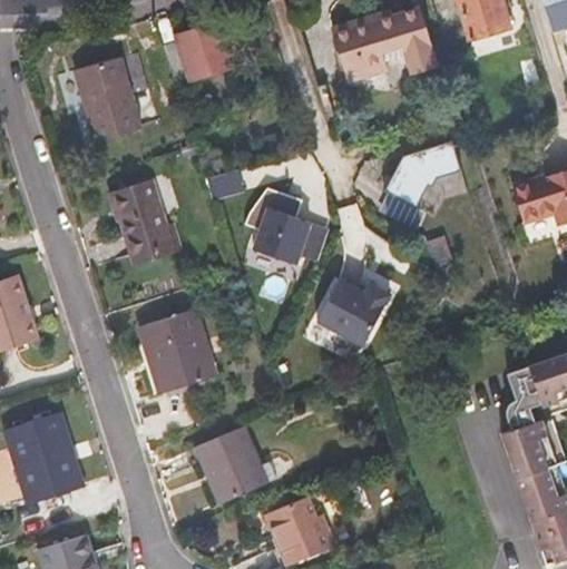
[(458,0),(471,39),(510,27),(501,0),(458,0)]
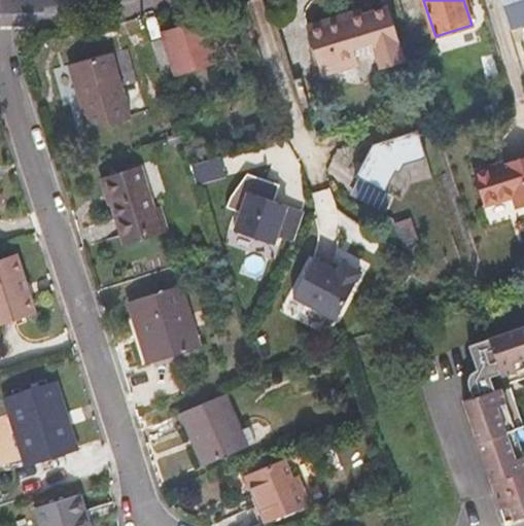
[(498,0),(512,39),(523,34),(523,0),(498,0)]
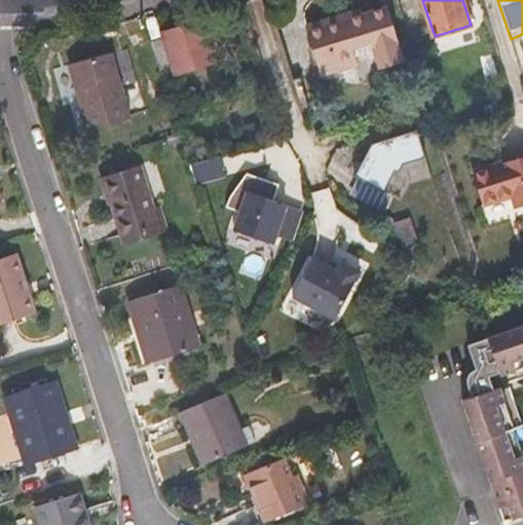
[(342,22),(340,15),(308,25),(322,72),(340,67),(338,60),(355,53),(375,48),(379,63),(403,55),(387,7),(364,15),(342,22)]
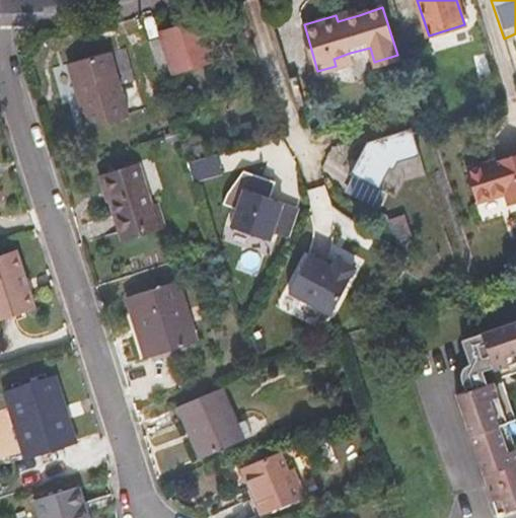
[(357,8),(336,15),(338,21),(359,15),(357,8)]
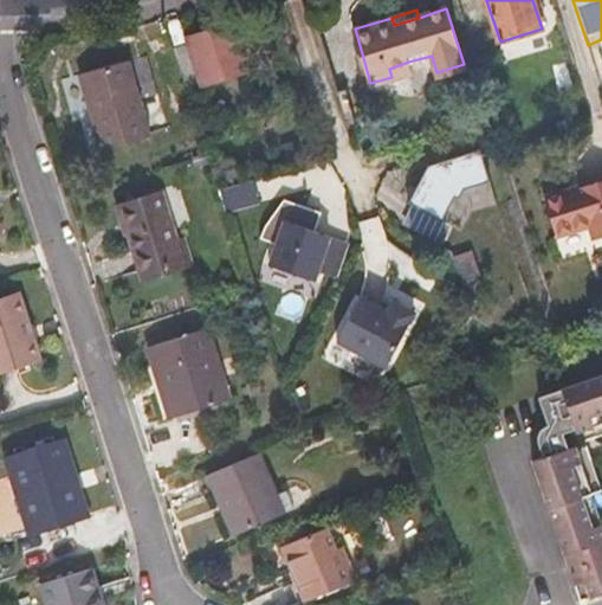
[(189,44),(175,47),(186,83),(200,78),(202,83),(247,69),(234,26),(188,40),(189,44)]
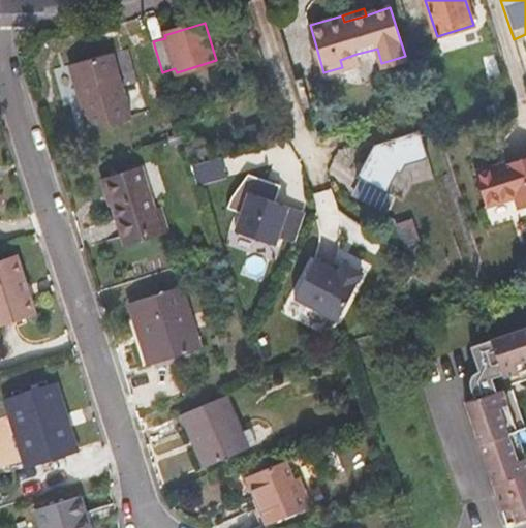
[(113,52),(74,63),(84,94),(80,95),(90,131),(131,119),(113,52)]
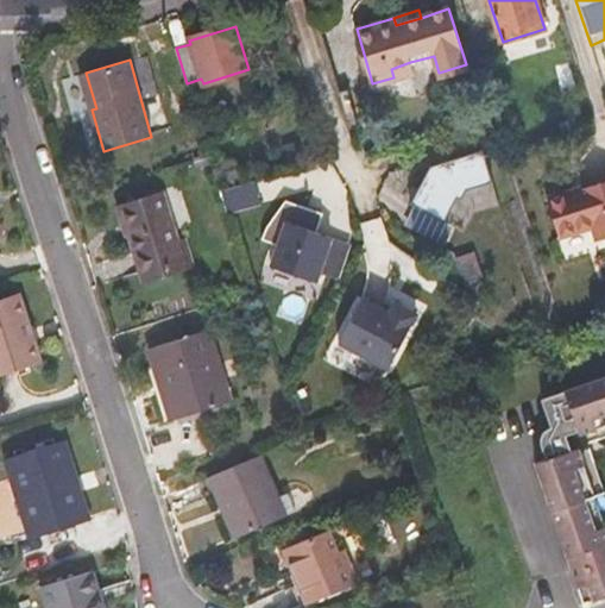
[(391,69),(394,77),(413,71),(410,62),(391,69)]
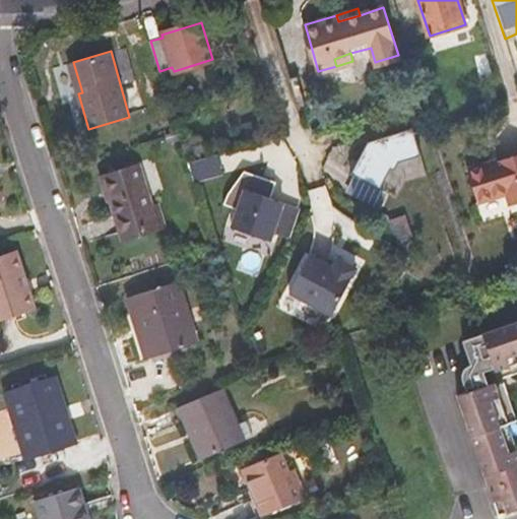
[(321,135),(316,120),(309,123),(314,137),(321,135)]
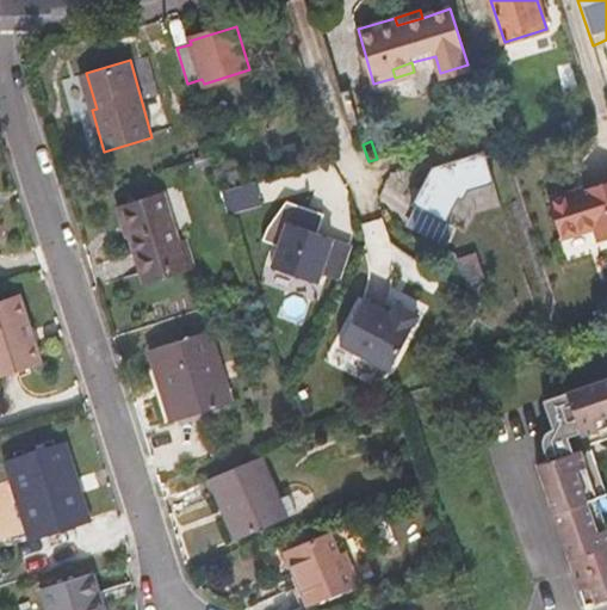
[(469,193),(494,185),(483,151),(431,167),(410,205),(447,225),(459,201),(464,203),(469,193)]
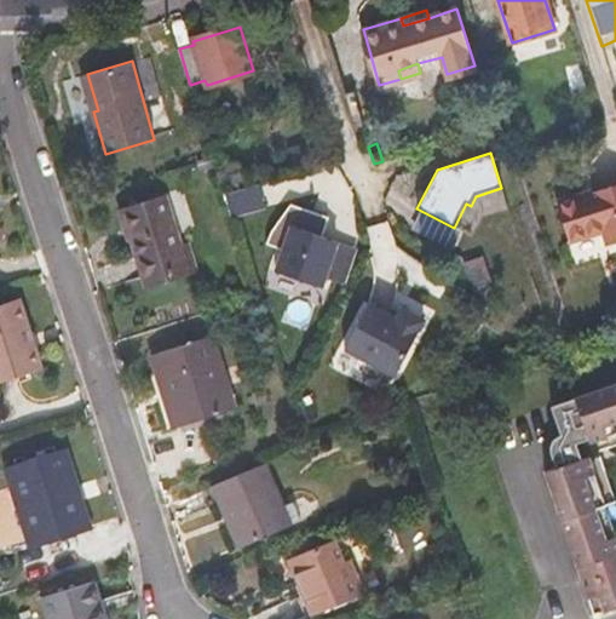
[(224,193),(229,211),(264,200),(259,183),(224,193)]
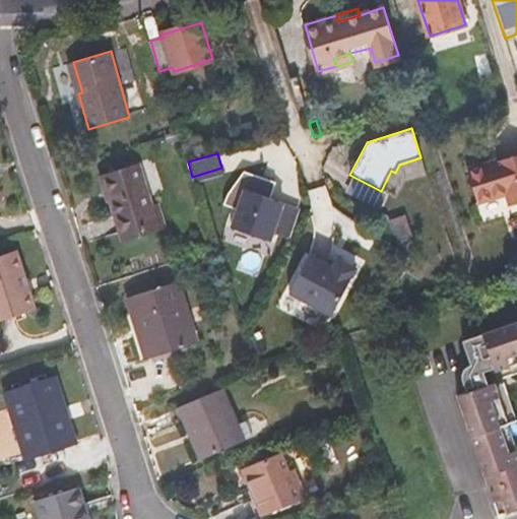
[(516,154),(467,170),(478,202),(506,193),(510,205),(516,202),(516,154)]
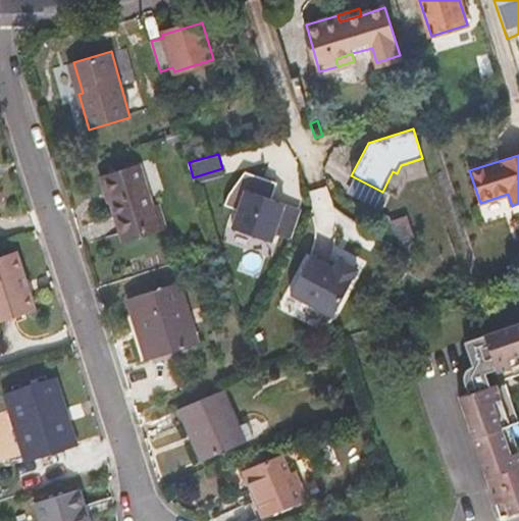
[(143,227),(146,236),(166,228),(158,203),(150,206),(137,165),(101,176),(105,193),(108,192),(121,233),(143,227)]
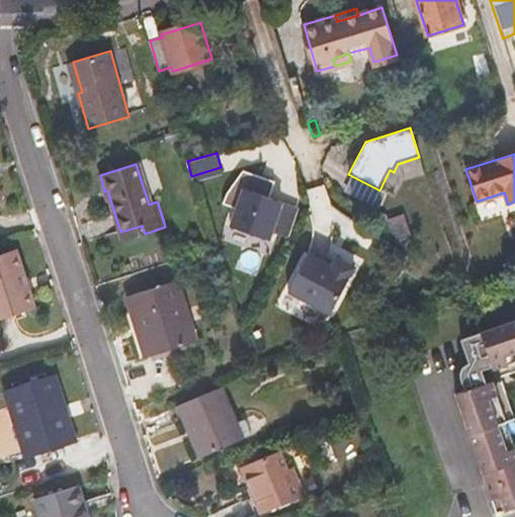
[(245,187),(232,226),(270,239),(284,200),(245,187)]
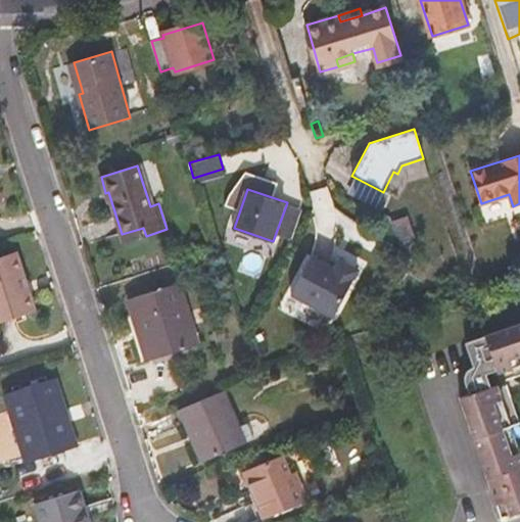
[(125,242),(146,236),(143,228),(122,234),(125,242)]
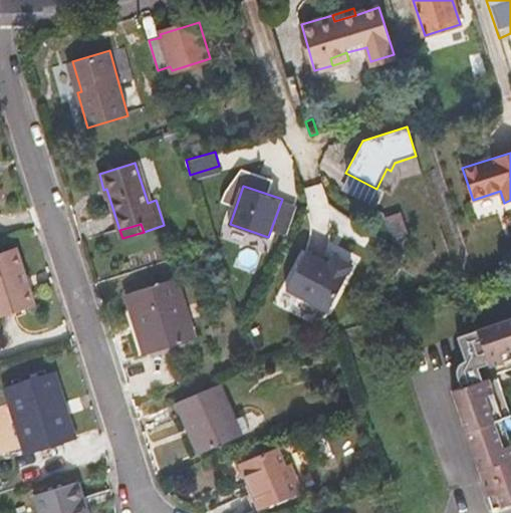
[(0,315),(35,305),(18,249),(0,253),(0,315)]
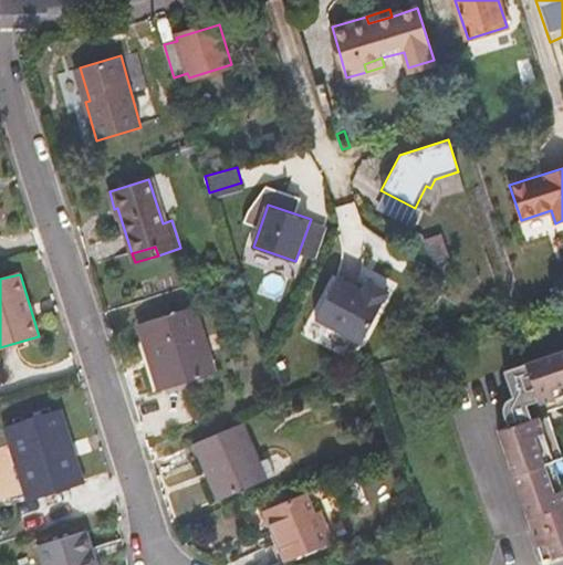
[(337,276),(315,317),(362,343),(389,291),(368,280),(363,290),(337,276)]
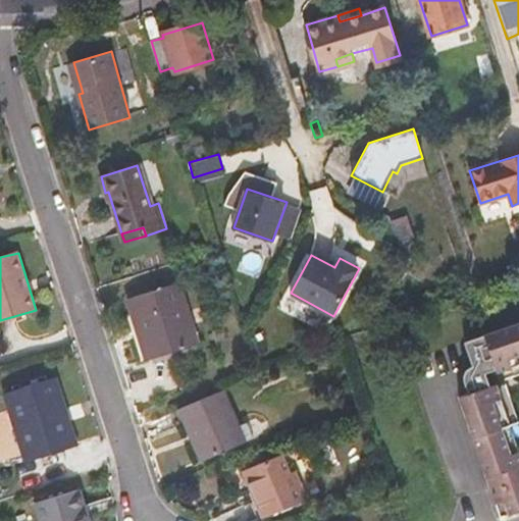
[(178,282),(127,299),(139,331),(141,330),(150,359),(199,343),(178,282)]
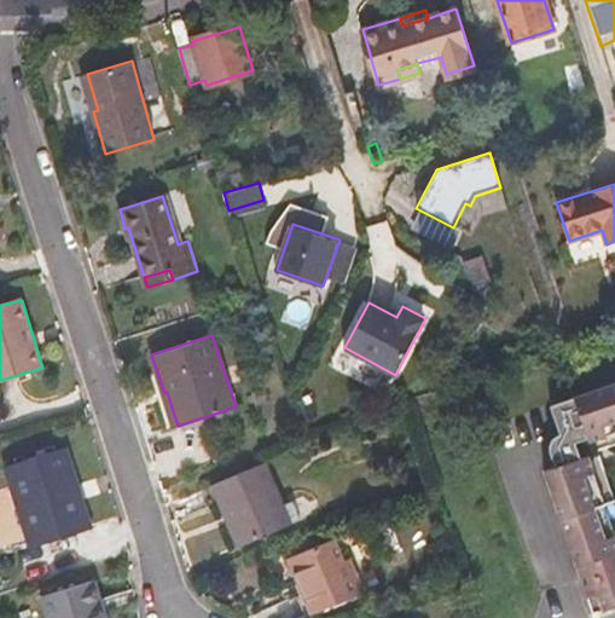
[(614,382),(549,405),(558,432),(550,438),(547,445),(547,452),(552,467),(544,469),(581,579),(613,569),(614,572),(614,507),(601,467),(604,466),(596,444),(608,439),(607,435),(614,432),(614,382)]
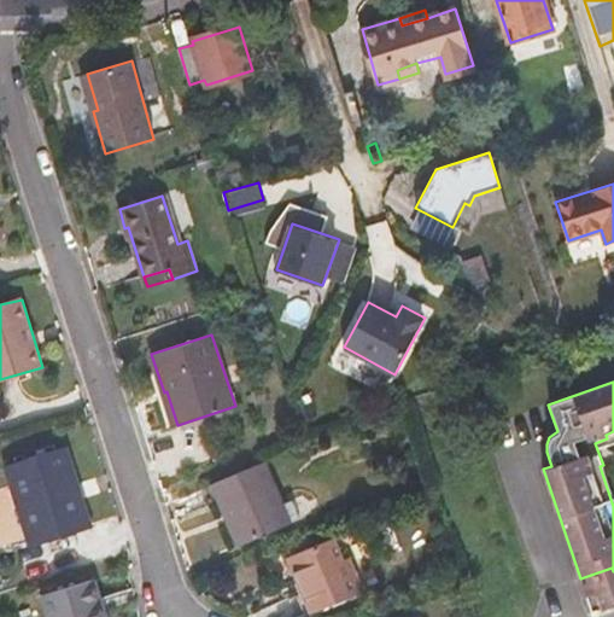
[(65,448),(4,466),(29,547),(91,528),(65,448)]
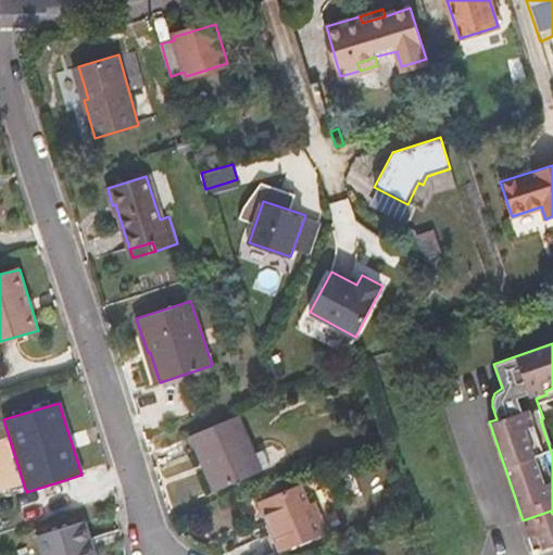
[(237,415),(189,437),(214,490),(263,469),(237,415)]
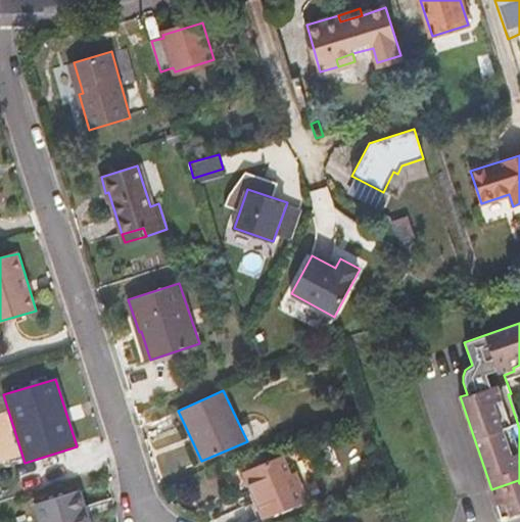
[(519,428),(519,420),(511,393),(508,394),(519,428)]
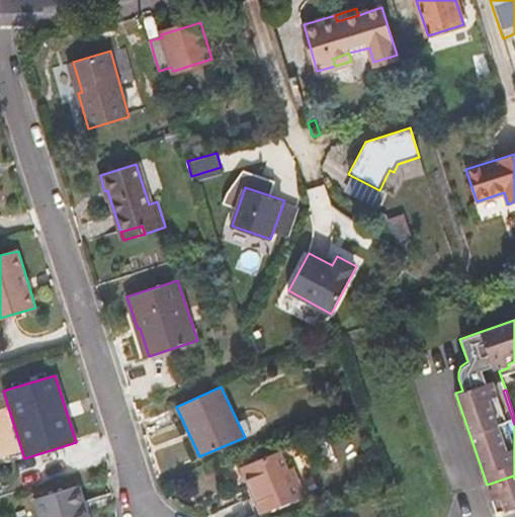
[(280,450),(239,467),(261,513),(304,494),(290,465),(287,467),(280,450)]
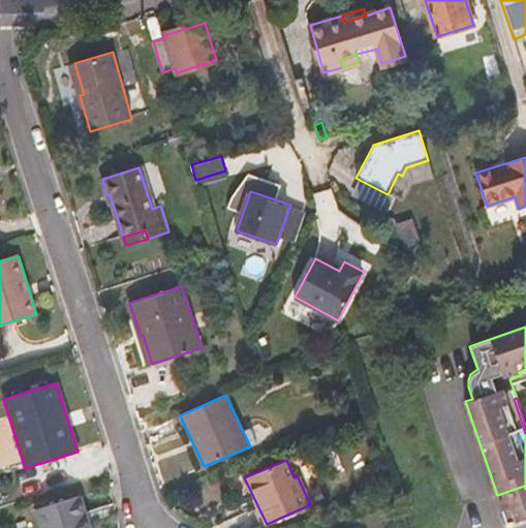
[(525,489),(524,486),(497,495),(505,520),(525,511),(525,489)]
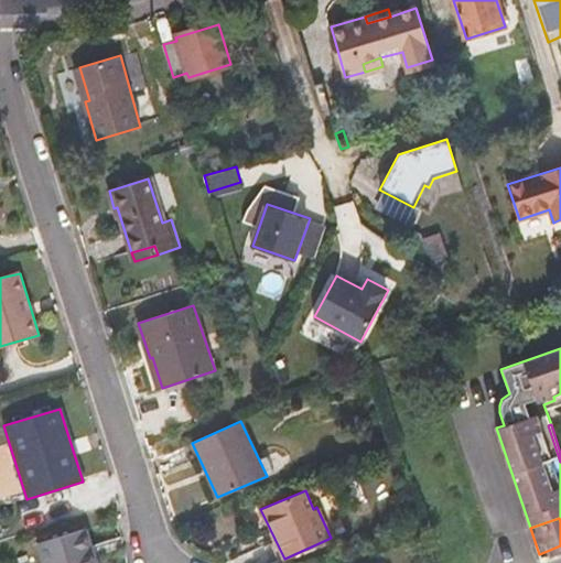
[(95,562),(85,529),(36,543),(42,562),(95,562)]
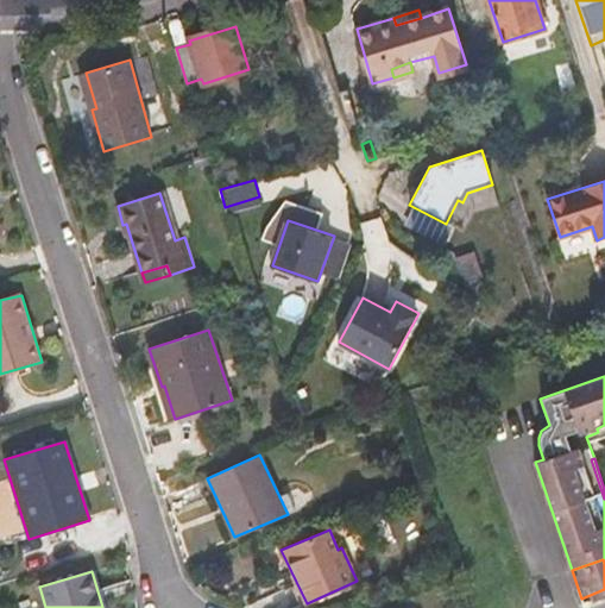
[(604,589),(581,599),(581,600),(604,591),(604,589)]
